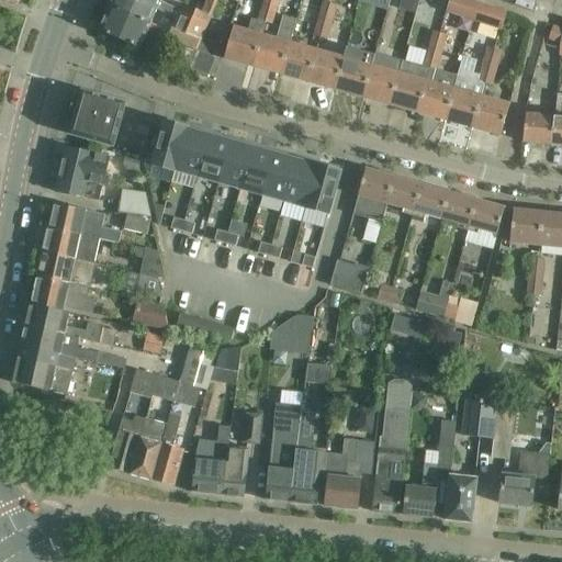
[(209,23),(179,10),(160,2),(155,0),(111,0),(109,8),(150,25),(156,12),(158,9),(176,18),(171,29),(201,41),(189,70),(208,78),(215,58),(214,57),(220,45),(202,38),(209,23)]
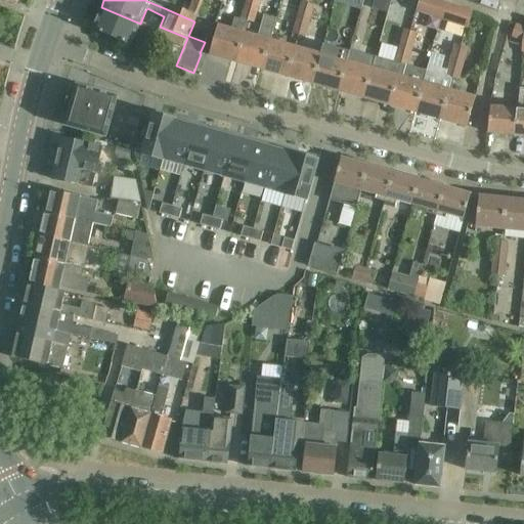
[(169,4),(167,9),(194,22),(203,0),(192,0),(188,12),(169,4)]
